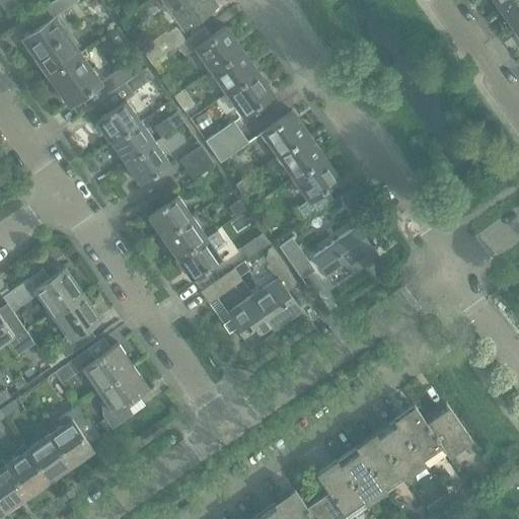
[(13,0),(0,0),(0,5),(7,16),(19,8),(13,0)]
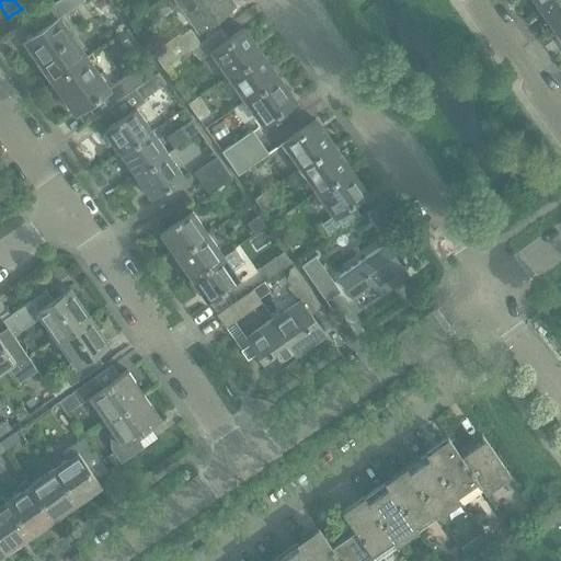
[(53,82),(86,58),(59,21),(86,2),(83,0),(60,0),(31,21),(39,33),(25,42),(53,82)]
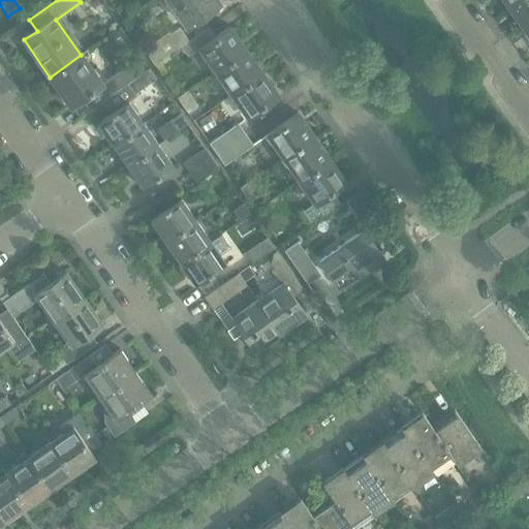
[(167,0),(187,27),(218,5),(213,0),(167,0)]
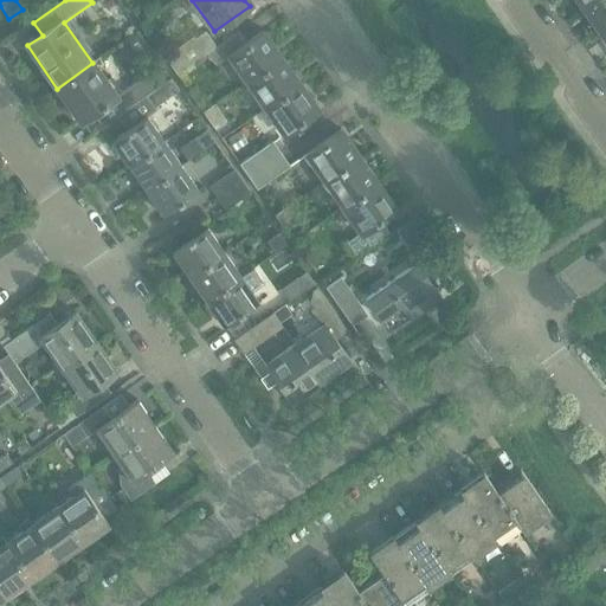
[(579,0),(588,13),(605,0),(579,0)]
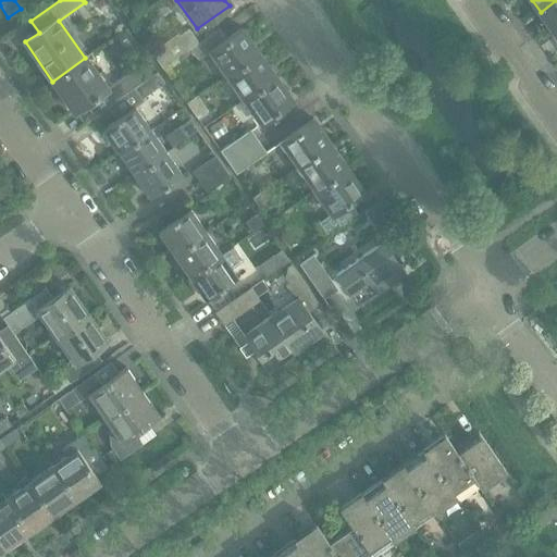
[(556,34),(556,33),(556,0),(541,12),(556,34)]
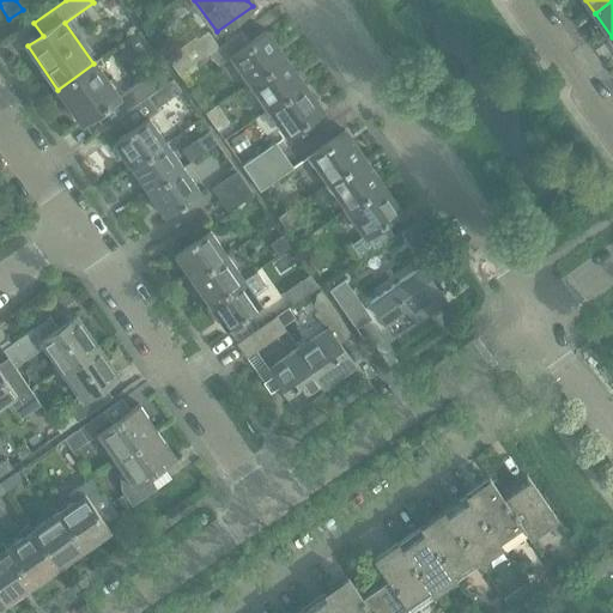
[(208,56),(219,48),(207,32),(196,41),(195,38),(167,59),(178,77),(208,55),(208,56)]
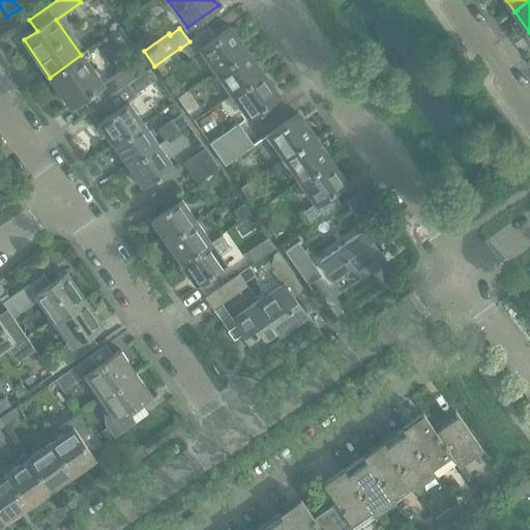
[(215,72),(245,52),(230,28),(215,37),(209,28),(189,41),(180,49),(187,59),(200,51),(215,72)]
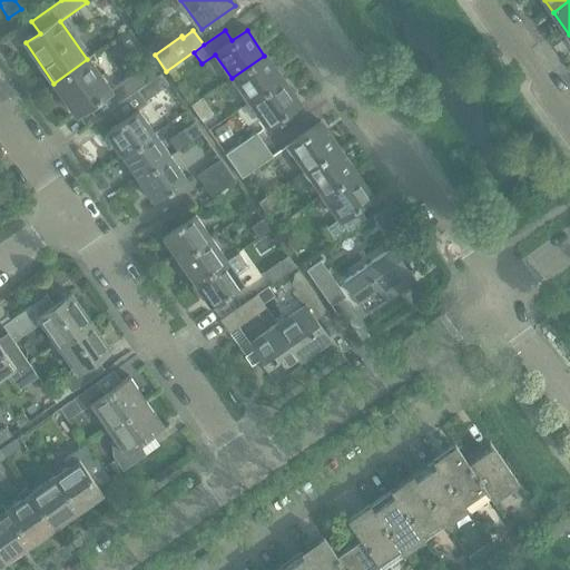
[(249,102),(282,80),(264,56),(232,78),(249,102)]
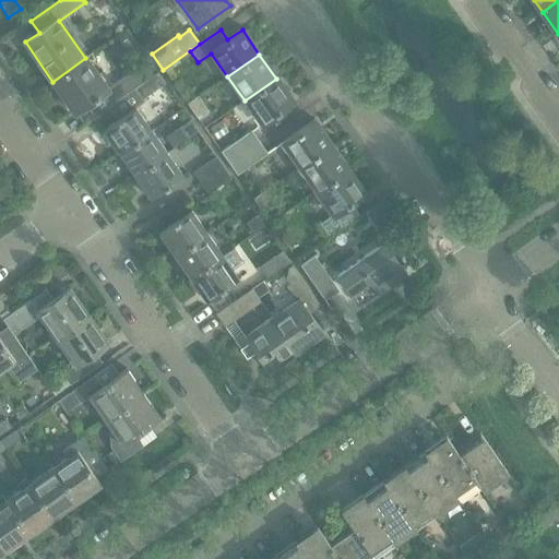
[(135,88),(158,73),(157,72),(142,82),(134,71),(107,90),(85,58),(52,82),(74,113),(94,99),(102,111),(135,88)]
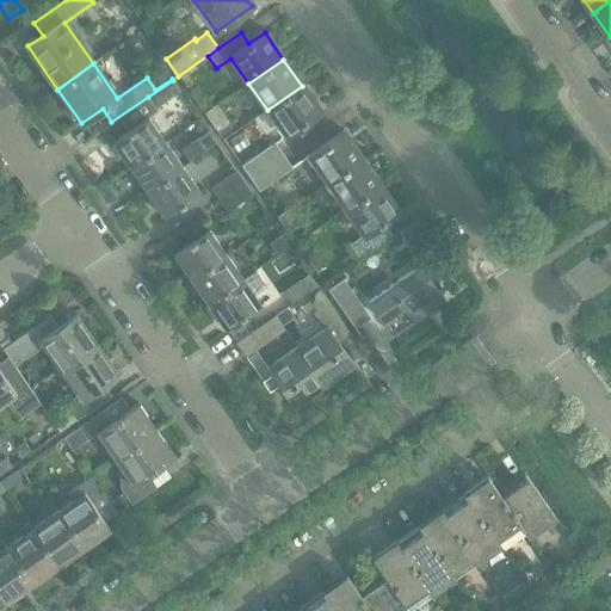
[(173,80),(148,97),(155,109),(180,91),(173,80)]
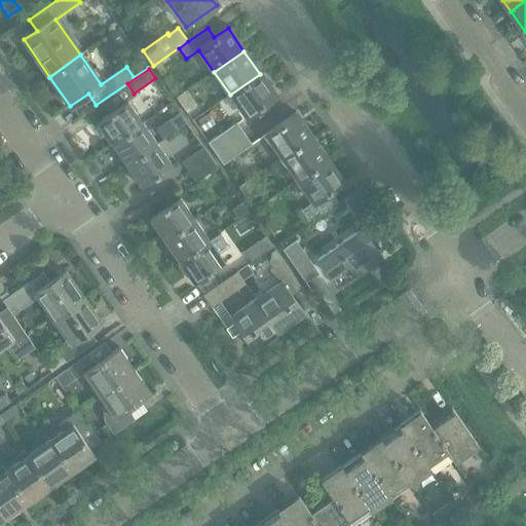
[(260,74),(230,95),(247,118),(276,98),(260,74)]
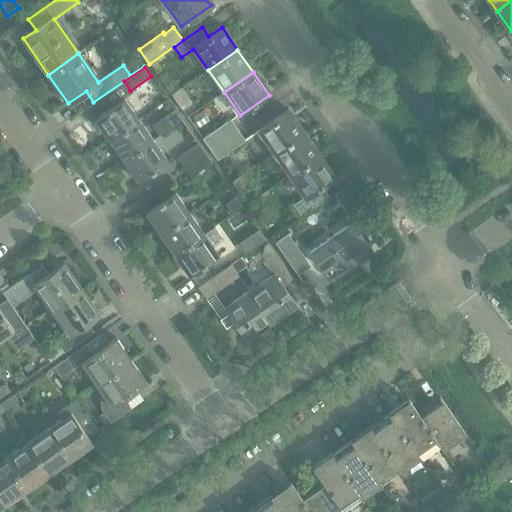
[(192,102),(182,87),(172,94),(182,109),(192,102)]
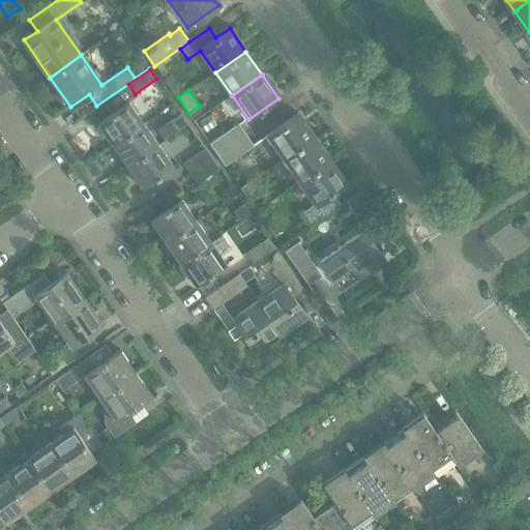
[(113,147),(144,125),(128,102),(97,124),(113,147)]
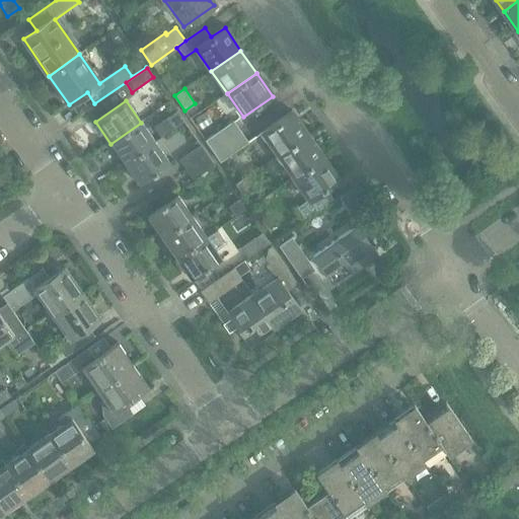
[(174,128),(184,121),(177,110),(167,117),(174,128)]
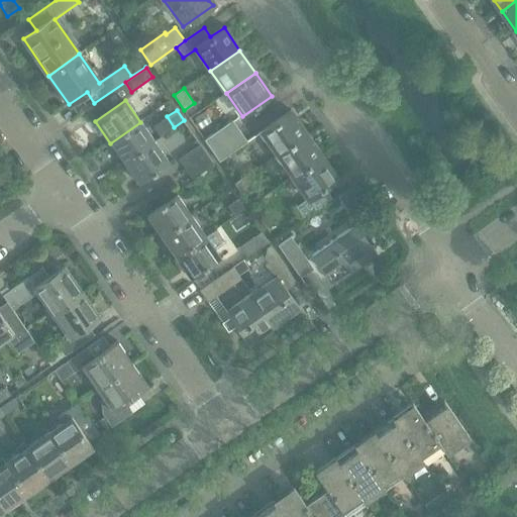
[(212,123),(206,112),(195,119),(202,129),(212,123)]
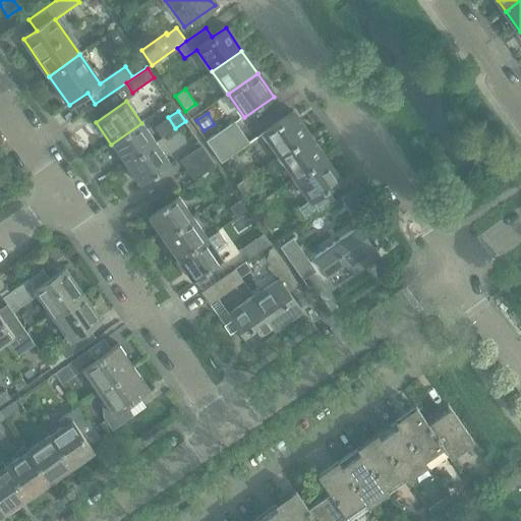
[(279,157),(308,136),(292,113),(263,134),(279,157)]
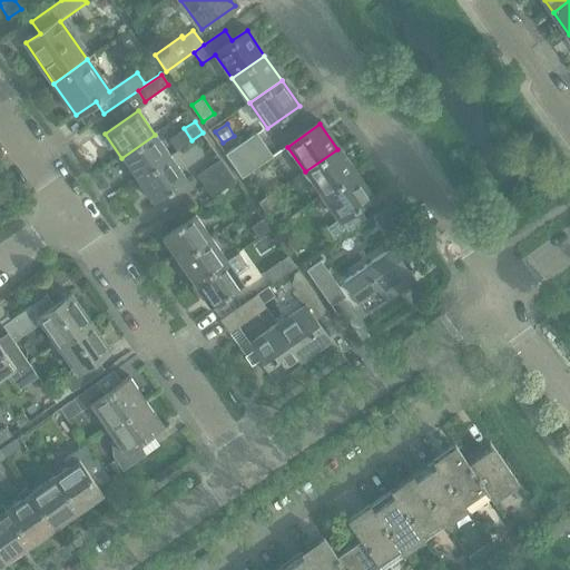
[(233,168),(265,146),(256,134),(225,156),(233,168)]
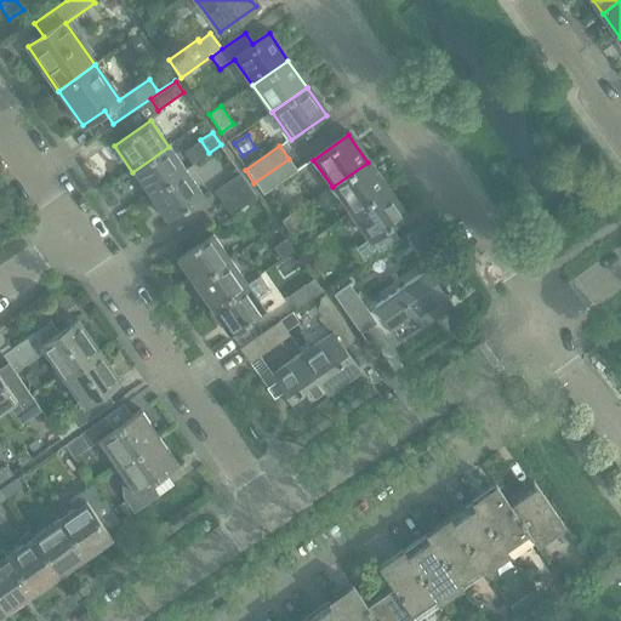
[(149,197),(186,171),(169,147),(132,172),(149,197)]
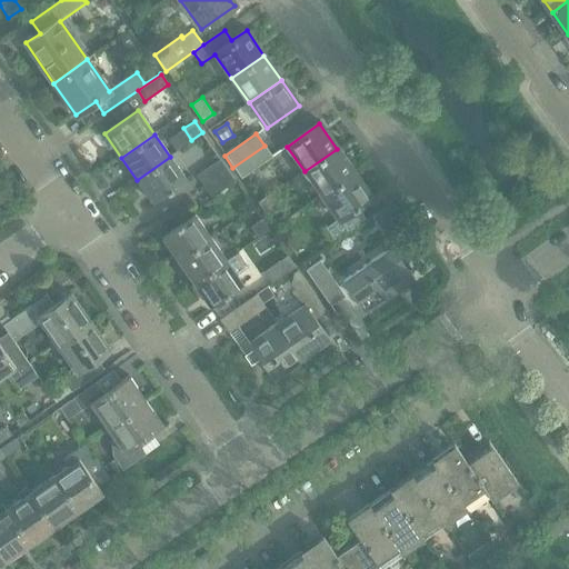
[(241,180),(272,158),(265,146),(232,168),(241,180)]
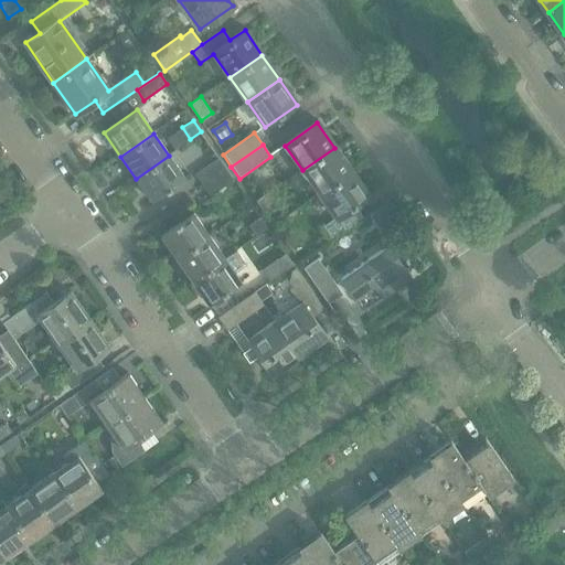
[(319,194),(352,172),(334,148),(302,170),(319,194)]
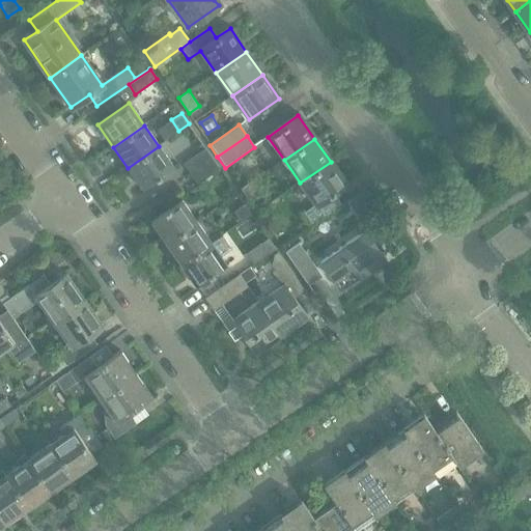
[(142,190),(174,168),(159,146),(128,168),(142,190)]
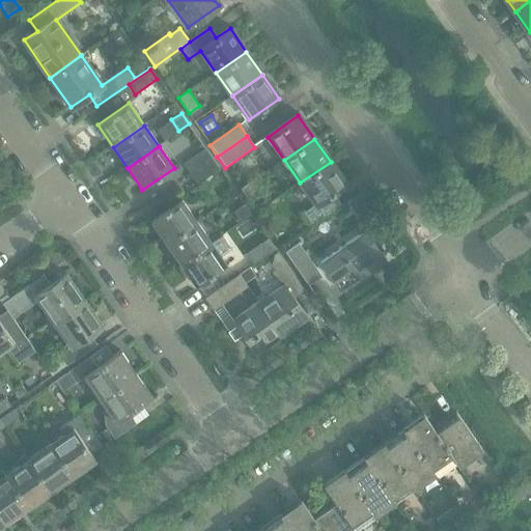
[(191,174),(213,159),(205,148),(184,163),(191,174)]
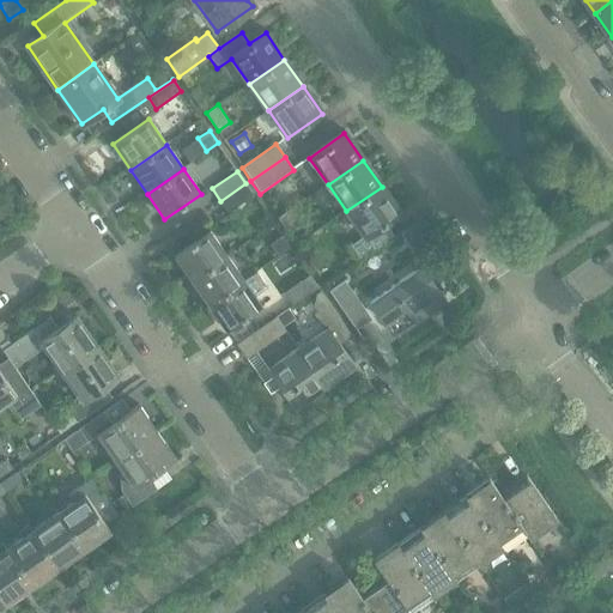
[(246,183),(220,201),(229,213),(254,195),(246,183)]
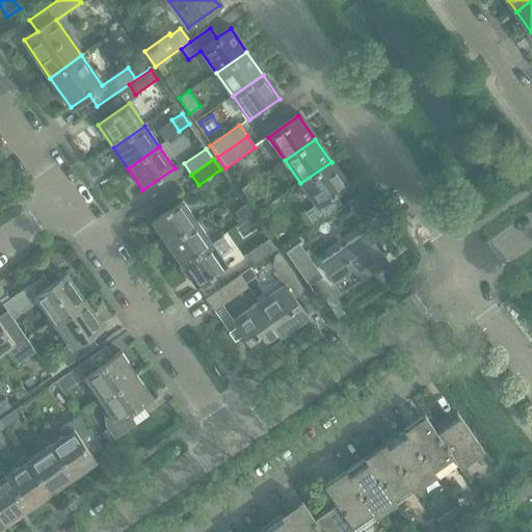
[(303,214),(312,225),(341,205),(334,195),(348,185),(331,162),(300,183),(316,205),(303,214)]
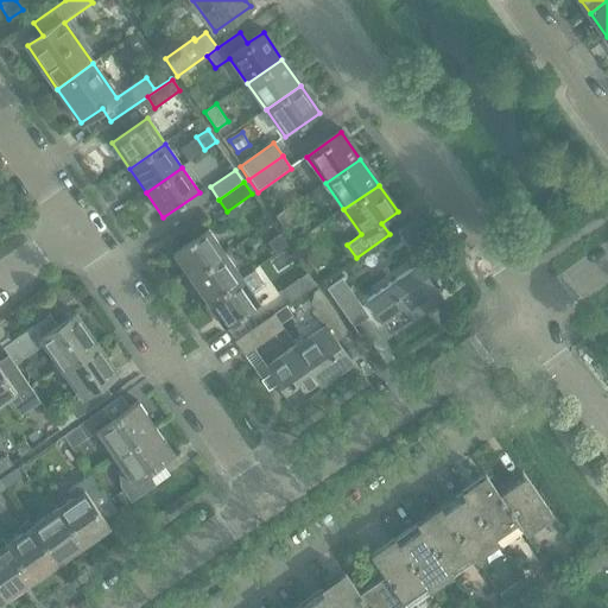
[(289,206),(277,215),(283,223),(296,215),(289,206)]
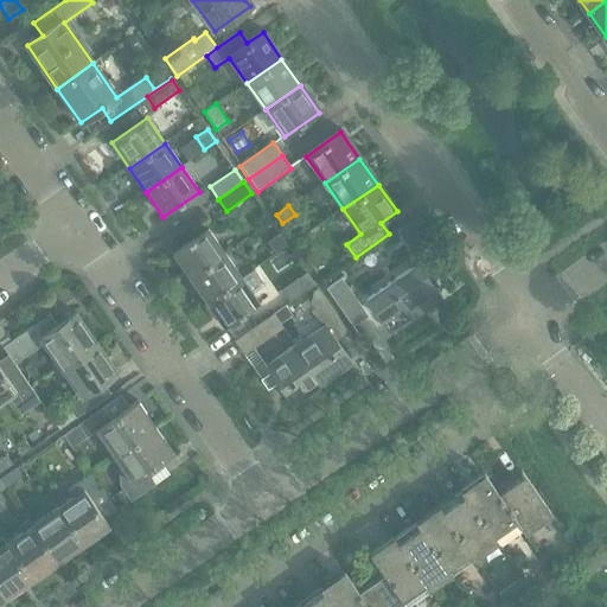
[(189,279),(224,254),(206,229),(172,254),(189,279)]
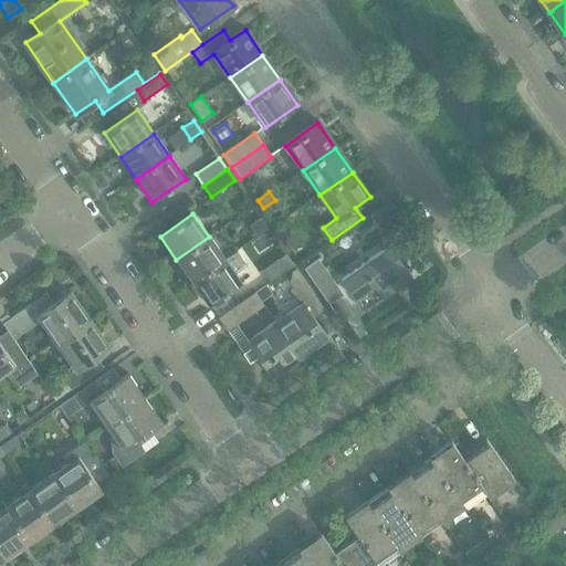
[(261,217),(250,224),(258,236),(269,228),(261,217)]
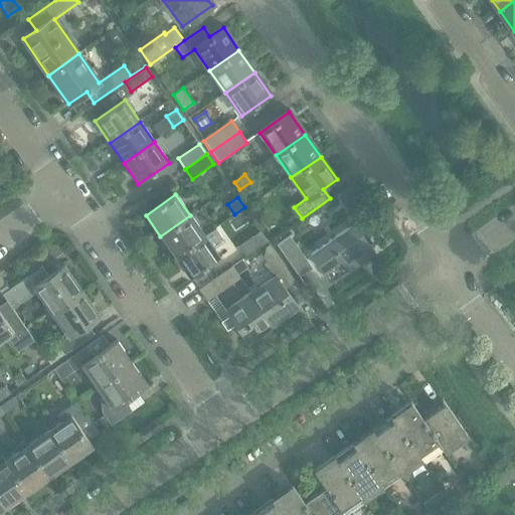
[(175,258),(205,237),(190,215),(160,236),(175,258)]
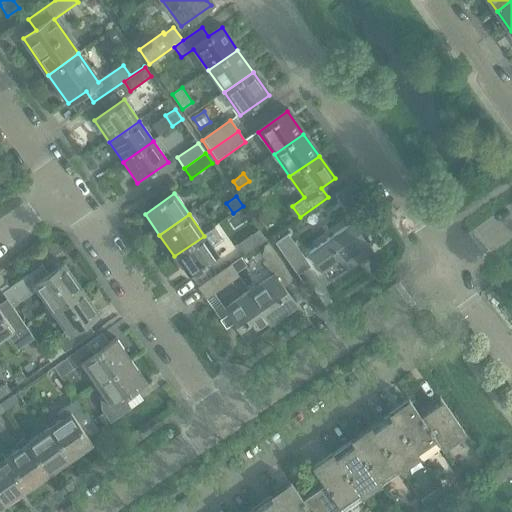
[(329,282),(371,253),(351,224),(309,253),(329,282)]
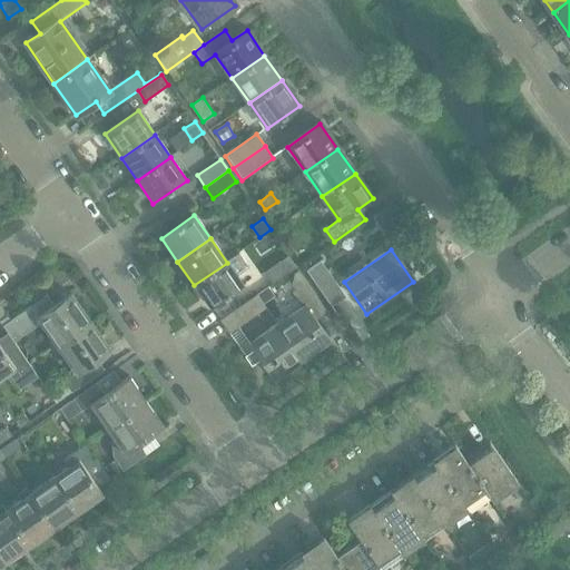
[(253,297),(256,295),(295,268),(287,256),(264,273),(262,268),(243,283),(253,297)]
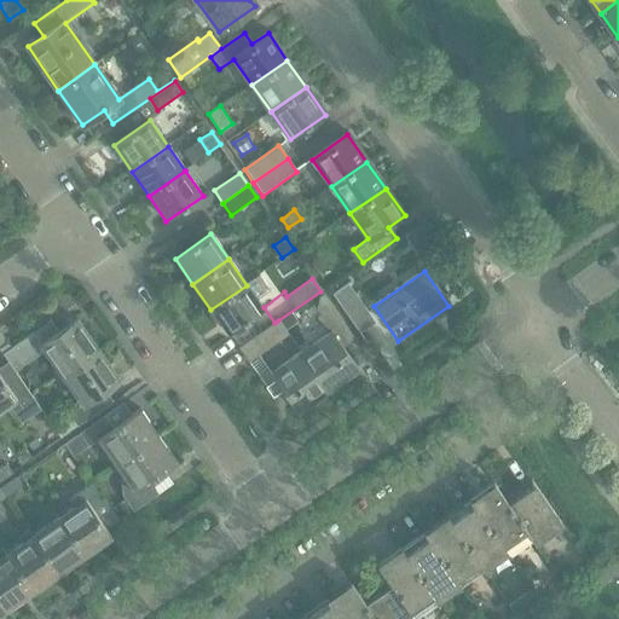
[(348,282),(333,294),(359,333),(376,322),(348,282)]
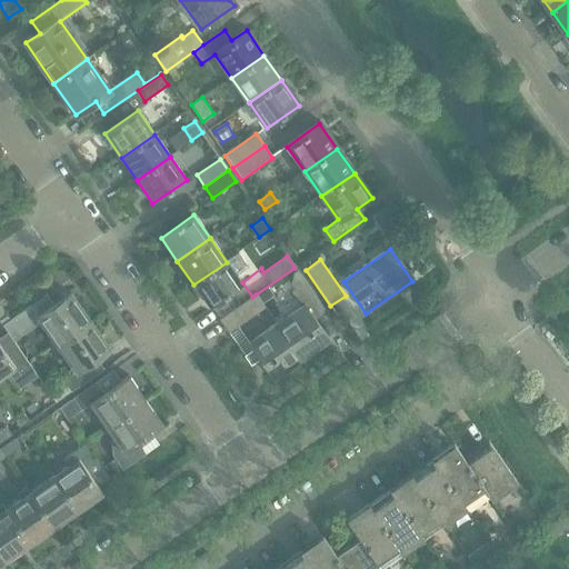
[(209,307),(242,285),(227,262),(193,285),(209,307)]
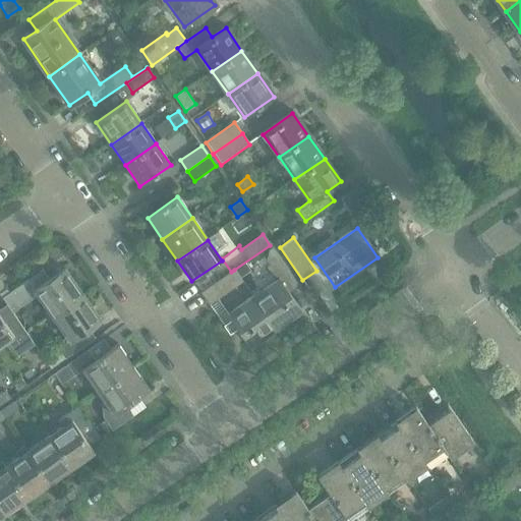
[(252,297),(275,329),(300,310),(283,285),(293,278),(272,248),(269,250),(266,261),(270,266),(267,268),(276,281),(252,297)]
